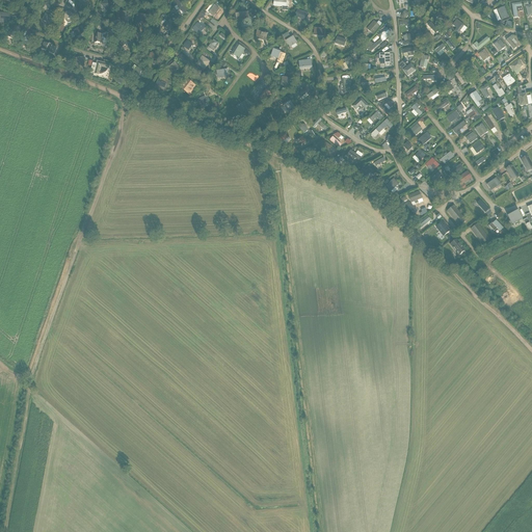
[(112,5),(107,0),(106,0),(101,4),(106,10),(112,5)]
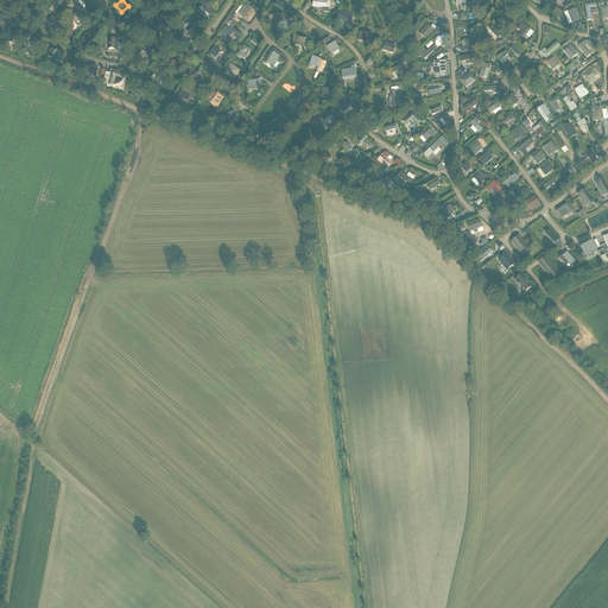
[(201,0),(200,1),(206,12),(208,18),(213,14),(206,0),(201,0)]
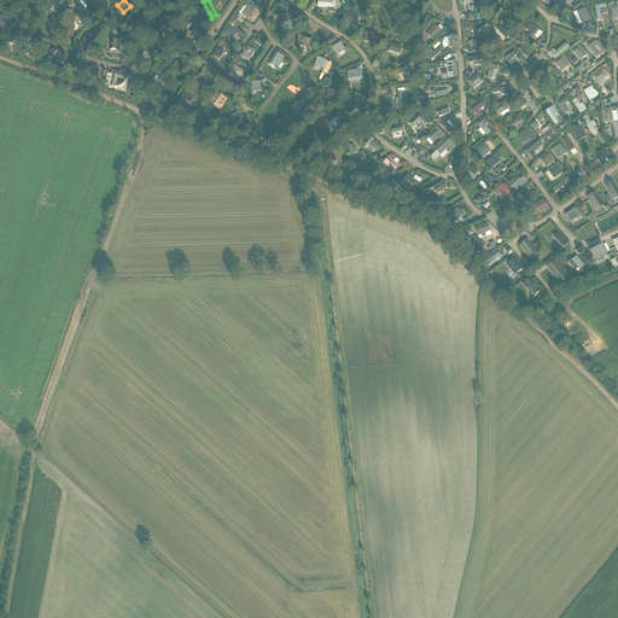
[(246,4),(244,7),(239,13),(240,15),(243,16),(246,19),(248,19),(256,11),(254,10),(246,4)]
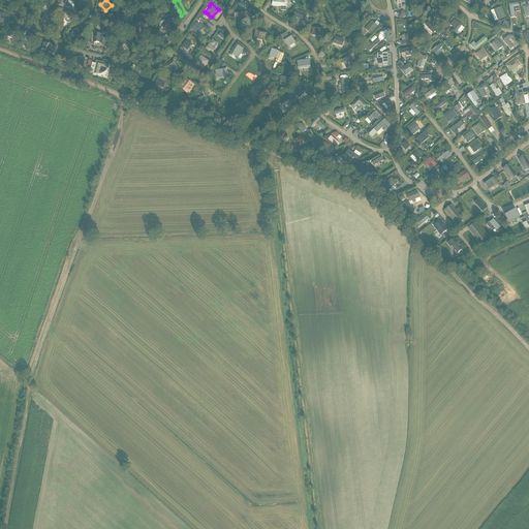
[(510,18),(515,17),(514,8),(519,7),(518,3),(508,4),(510,18)]
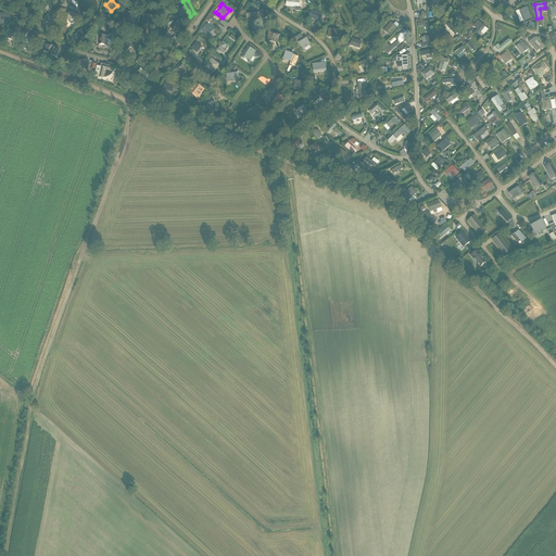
[(378,4),(369,13),(371,15),(380,7),(378,4)]
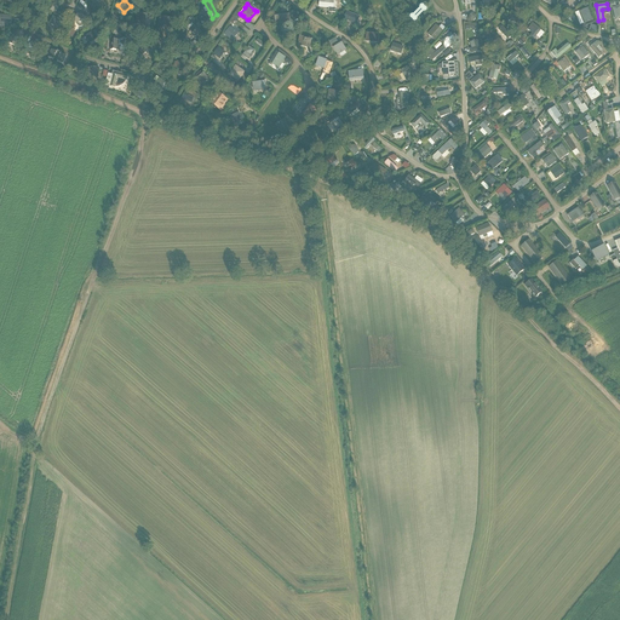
[(581,12),(586,24),(593,21),(589,10),(581,12)]
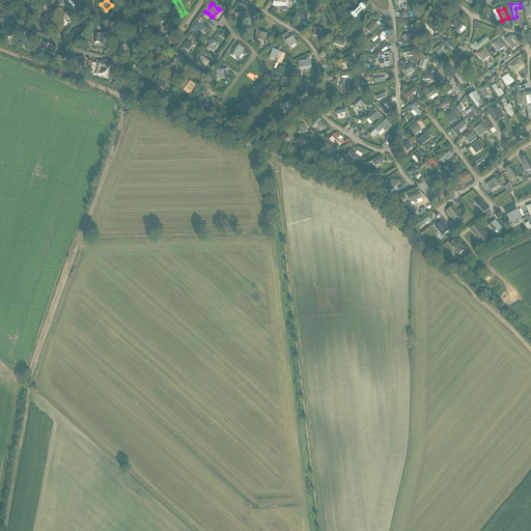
[(297,10),(296,14),(297,15),(296,17),(298,18),(299,17),(303,19),(303,20),(305,21),(307,16),(307,15),(297,10)]
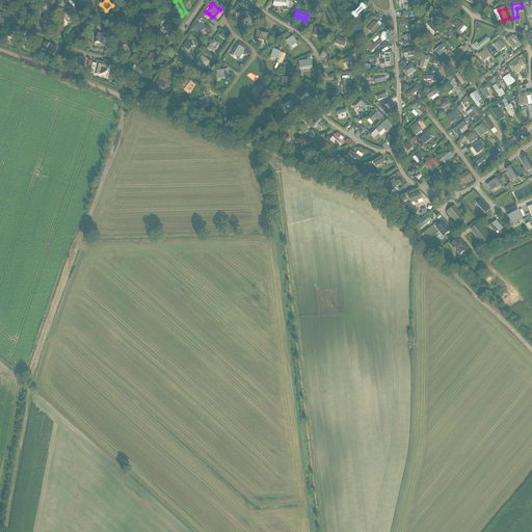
[(247,11),(236,14),(237,21),(248,19),(247,11)]
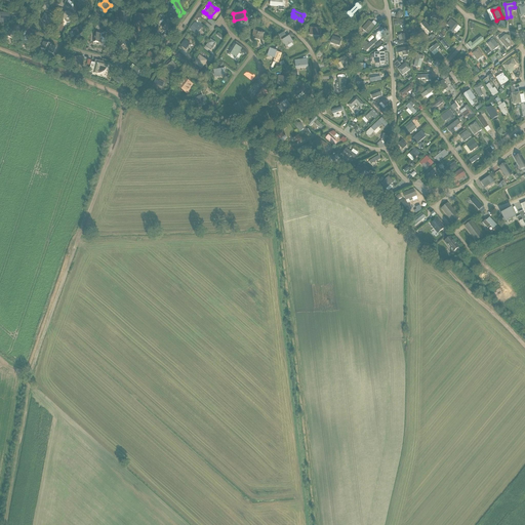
[(9,19),(9,14),(0,12),(0,22),(7,23),(7,19),(9,19)]
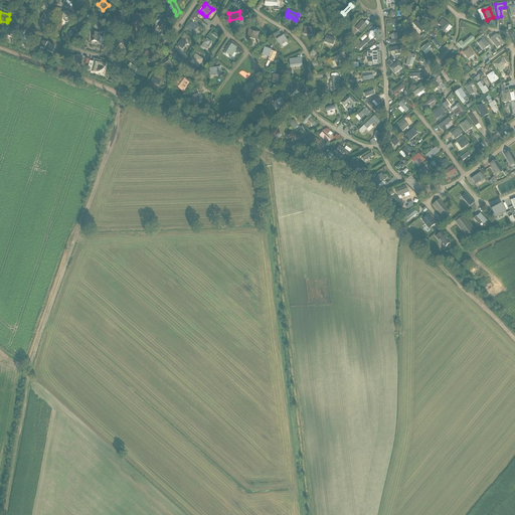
[(62,18),(63,18),(63,20),(63,21),(64,22),(65,22),(66,22),(67,22),(68,22),(69,21),(69,20),(70,21),(72,15),(64,12),(62,18)]
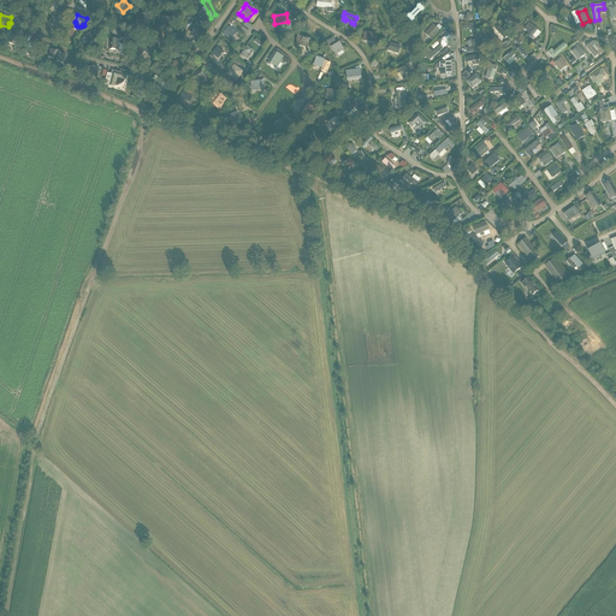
[(519,21),(507,16),(505,21),(517,25),(519,21)]
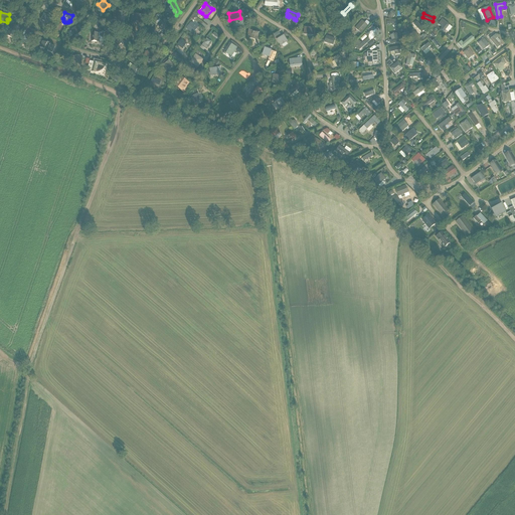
[(41,20),(48,23),(50,24),(53,18),(44,14),(41,20)]
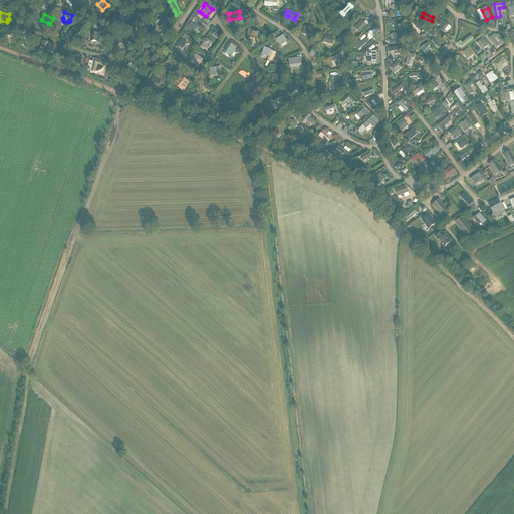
[(133,14),(132,20),(132,24),(135,24),(136,21),(140,22),(144,23),(145,16),(133,14)]
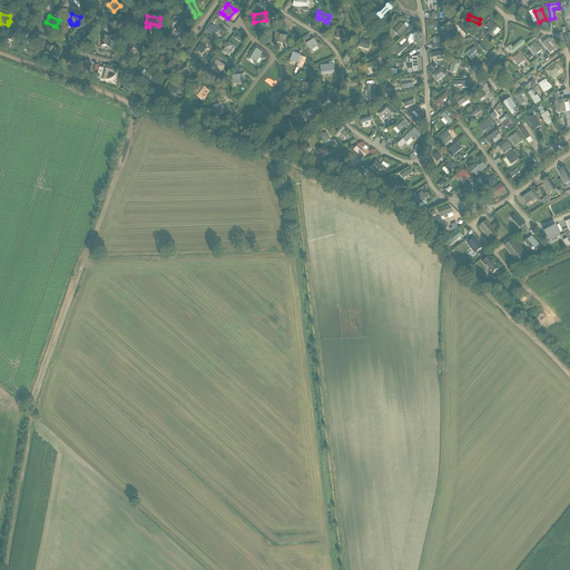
[(397,18),(394,16),(385,25),(387,28),(397,18)]
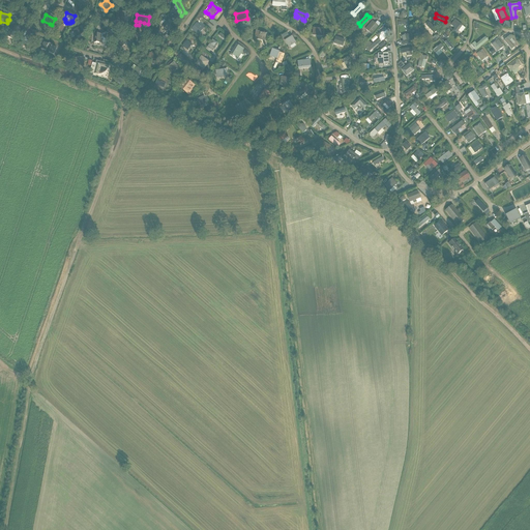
[(172,27),(174,25),(170,21),(167,23),(166,22),(162,26),(171,35),(174,31),(175,30),(172,27)]
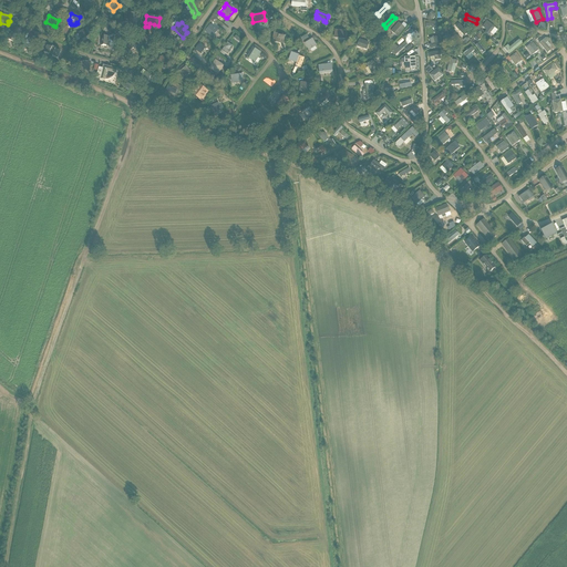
[(399,23),(391,31),(398,38),(405,29),(399,23)]
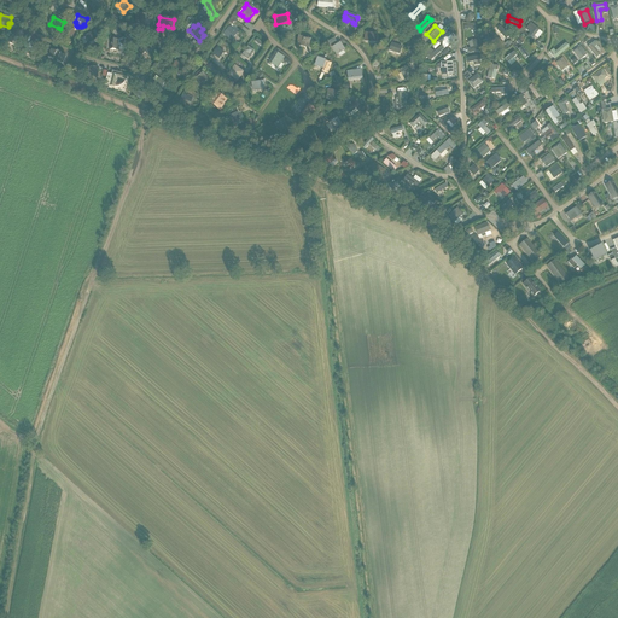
[(509,36),(501,27),(497,30),(506,39),(509,36)]
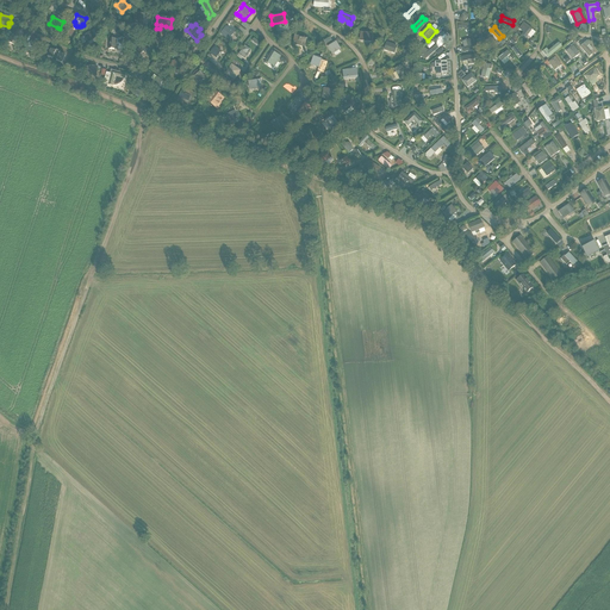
[(533,30),(528,26),(521,36),(524,39),(533,30)]
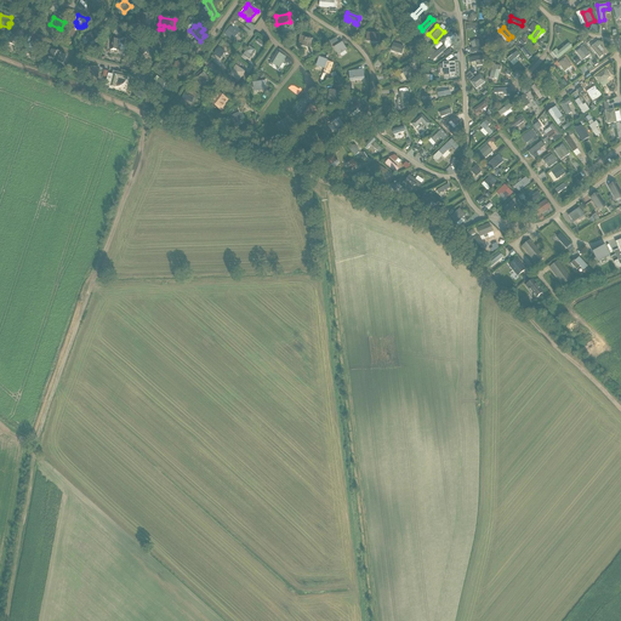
[(229,28),(224,34),(233,40),(238,34),(229,28)]
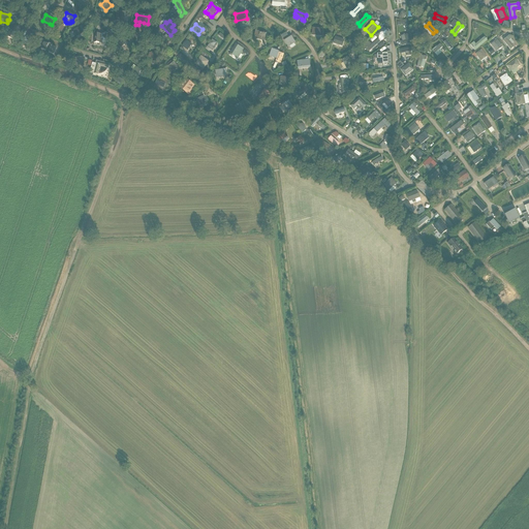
[(7,36),(8,37),(12,40),(20,30),(13,26),(7,36)]
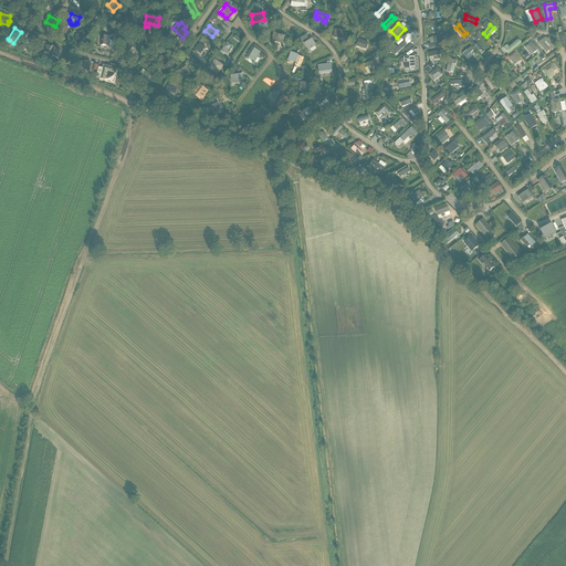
[(84,29),(77,33),(82,40),(88,35),(84,29)]
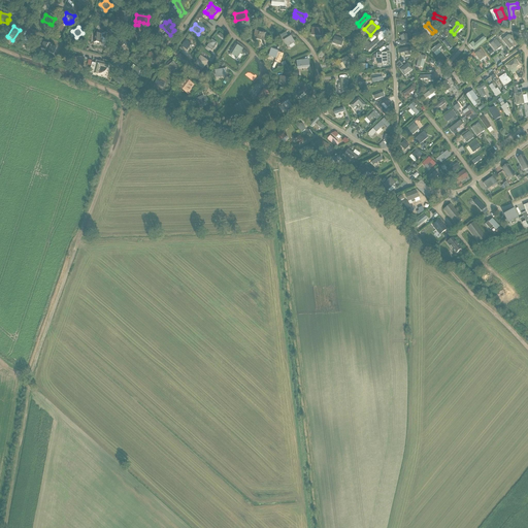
[(322,28),(318,27),(312,27),(311,34),(321,35),(322,28)]
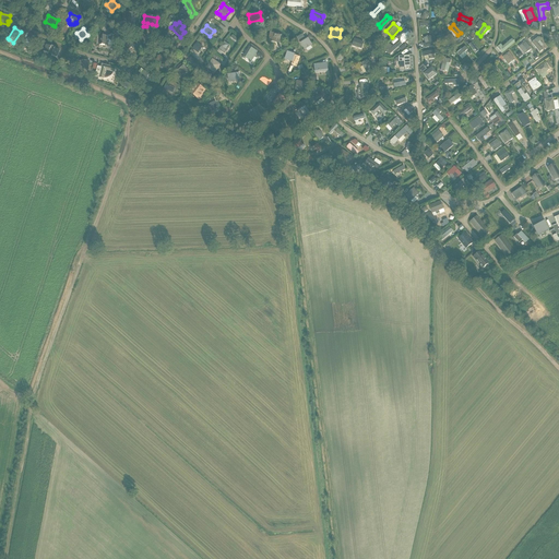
[(280,44),(281,34),(271,32),(269,42),(280,44)]
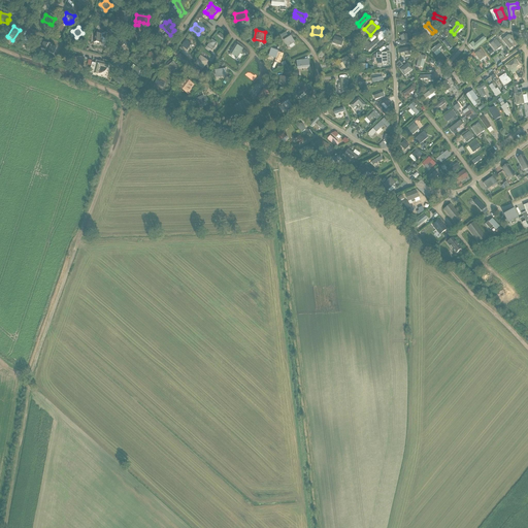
[(95,34),(95,42),(101,43),(101,39),(107,39),(107,33),(104,33),(104,34),(95,34)]
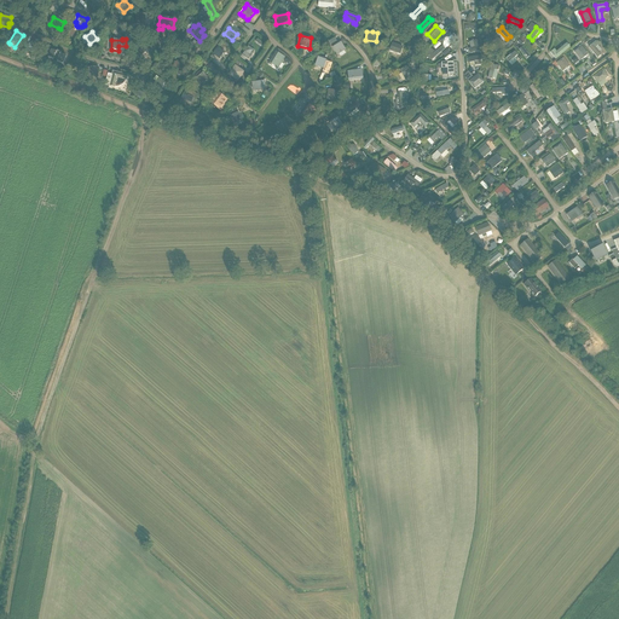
[(491,39),(482,41),(486,50),(490,48),(490,46),(493,45),(491,39)]
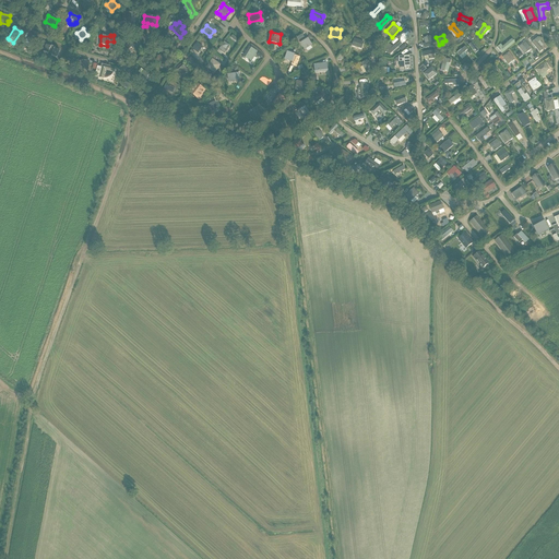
[(425,49),(435,46),(431,36),(424,38),(425,44),(423,44),(425,49)]
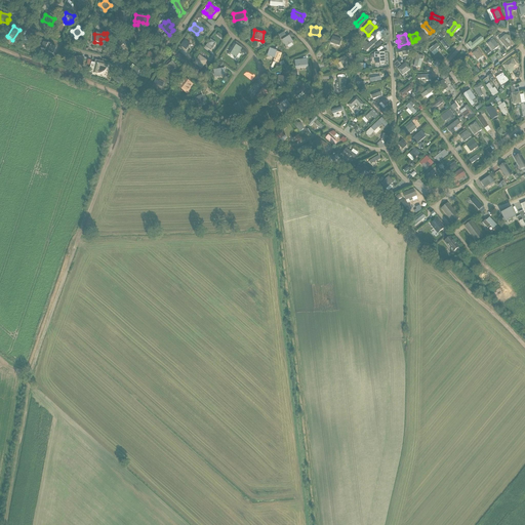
[(28,50),(30,50),(31,49),(31,47),(30,46),(33,42),(30,39),(31,38),(31,36),(30,35),(28,35),(27,36),(22,40),(25,43),(27,45),(28,46),(27,47),(27,49),(28,50)]
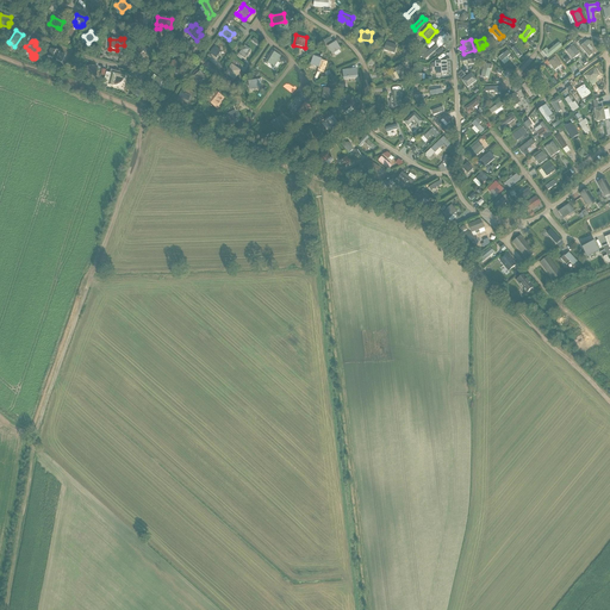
[(335,41),(330,44),(327,45),(332,54),(340,49),(335,41)]
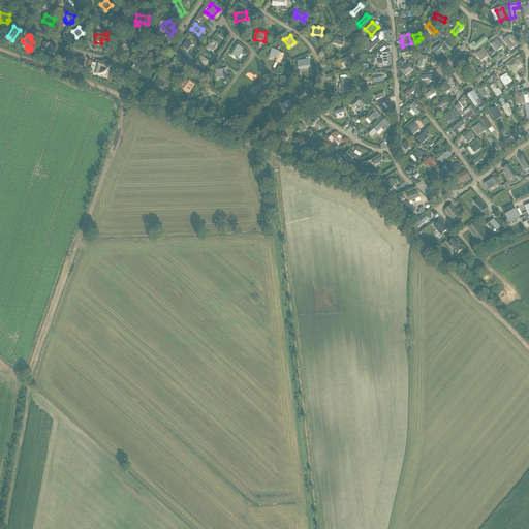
[(509,35),(503,40),(511,50),(515,48),(508,41),(511,38),(509,35)]
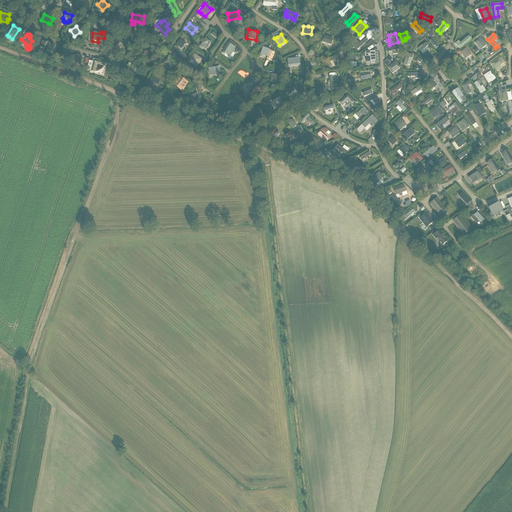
[(180,39),(185,43),(189,39),(184,35),(180,39)]
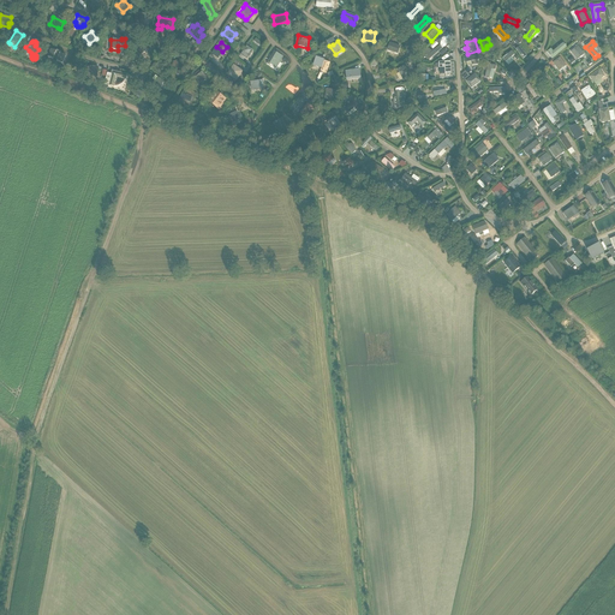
[(390,43),(389,46),(388,51),(390,52),(390,51),(395,52),(394,53),(398,54),(400,47),(390,43)]
